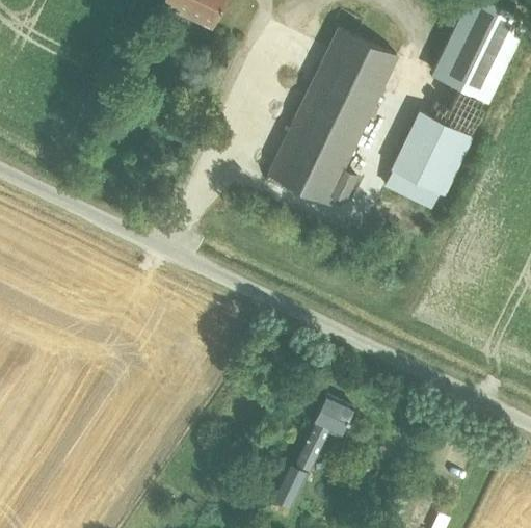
[(212,31),(226,0),(164,0),(162,7),(212,31)]
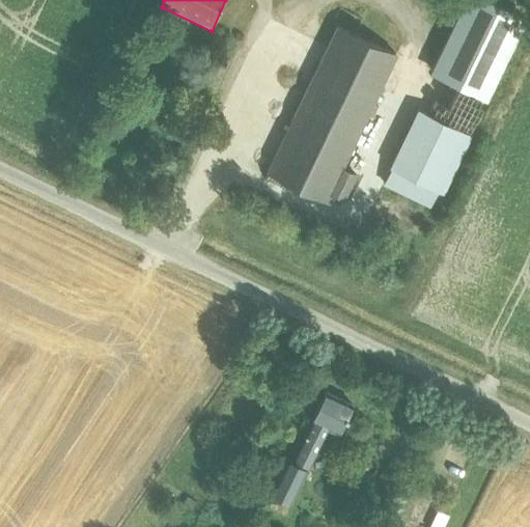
[(487,100),(524,23),(475,0),(466,0),(431,74),(487,100)]
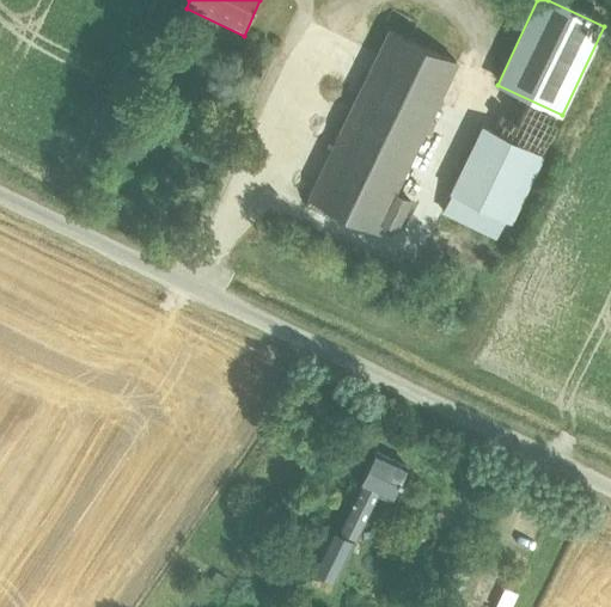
[(398,234),(411,206),(393,197),(457,66),(392,35),(310,206),(374,237),(380,226),(398,234)]
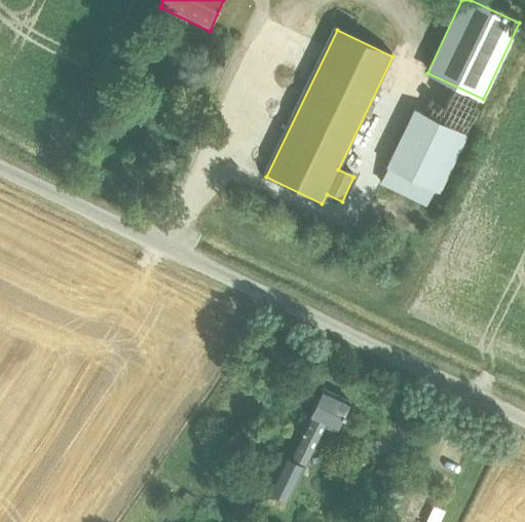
[(415,111),(380,185),(427,208),(462,134),(415,111)]
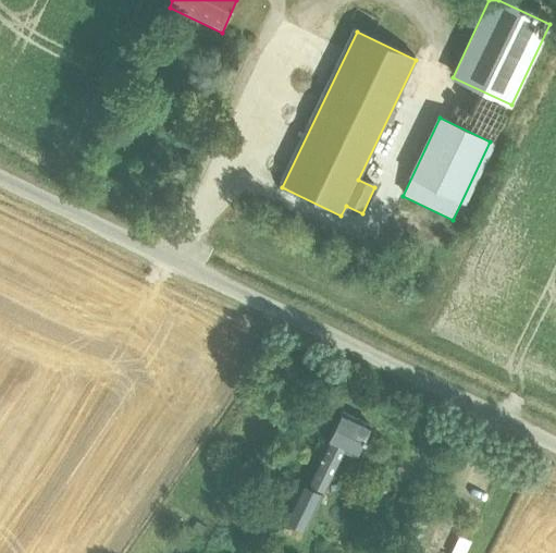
[(356,461),(371,428),(343,414),(318,465),(308,486),(324,494),(335,472),(344,454),(356,461)]
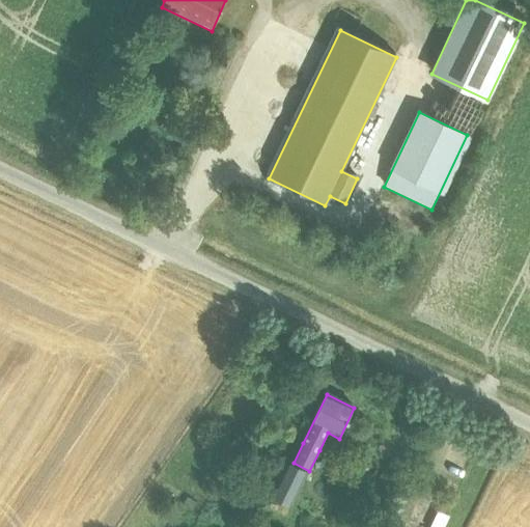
[(293,509),(309,476),(286,465),(270,498),(293,509)]
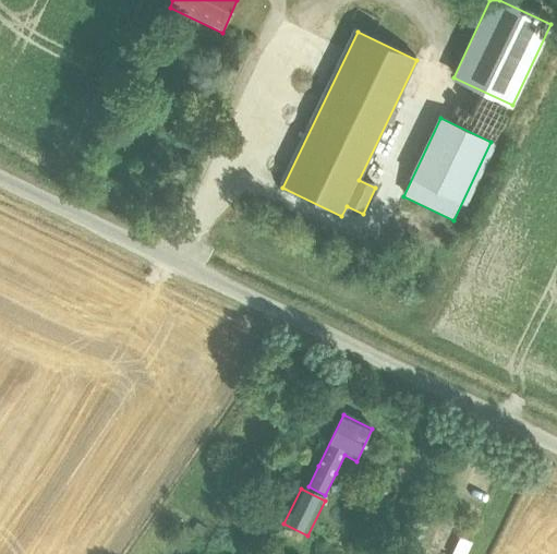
[(198,526),(194,533),(202,539),(207,531),(198,526)]
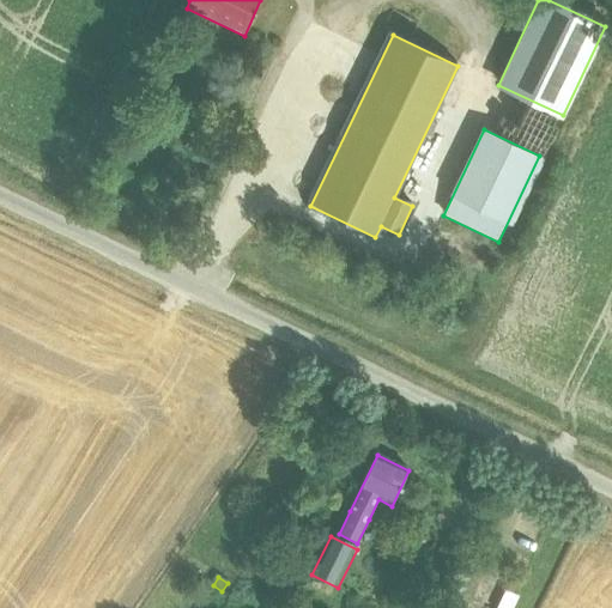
[(508,593),(500,607),(515,607),(520,599),(508,593)]
